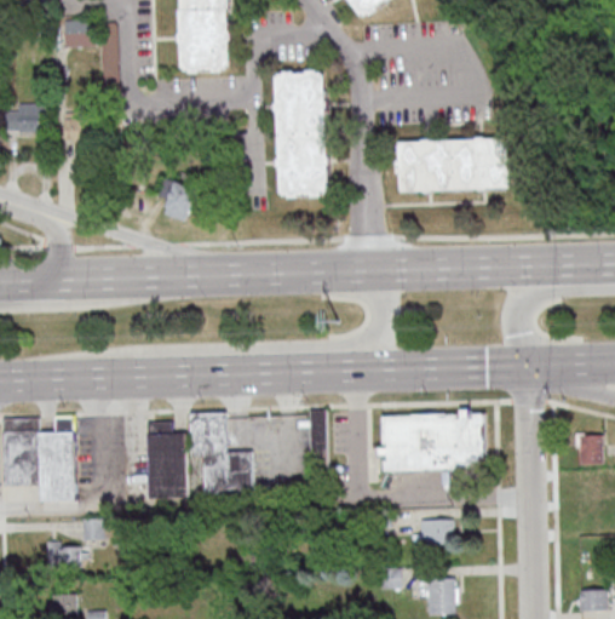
[(177,0),(178,72),(229,72),(228,0),(177,0)]
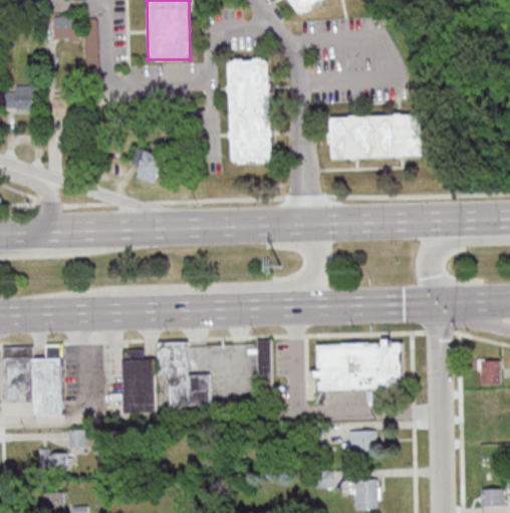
[(321,0),(285,0),(296,16),(321,0)]
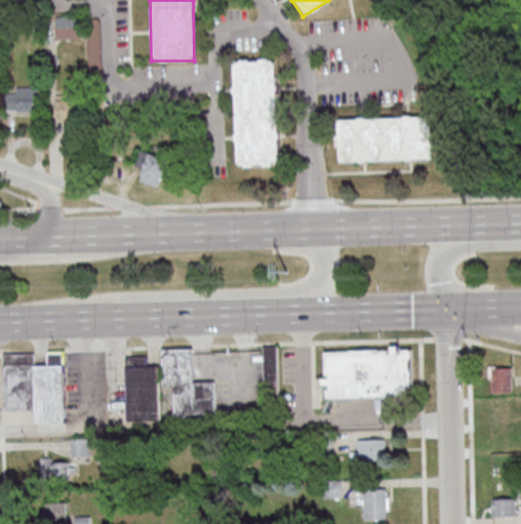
[(52,16),(52,39),(79,39),(79,16),(52,16)]
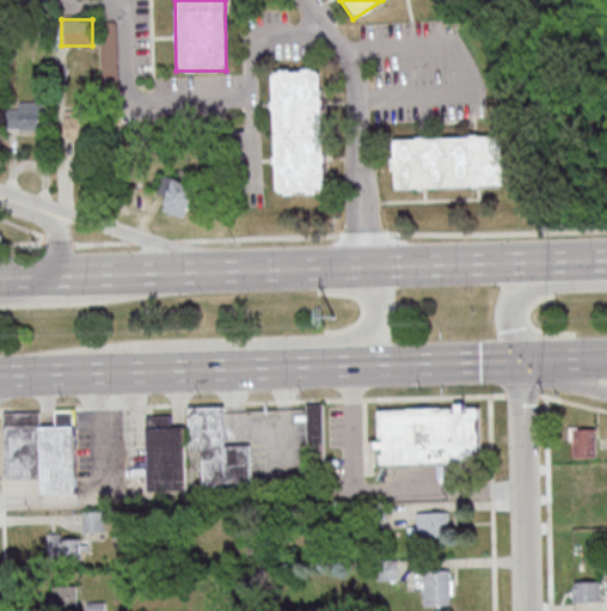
[(115,78),(115,23),(98,23),(98,78),(115,78)]
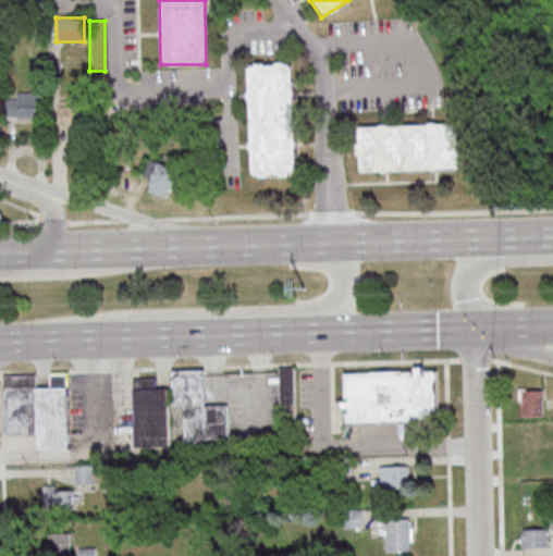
[(246,64),(247,176),(294,176),(293,63),(246,64)]
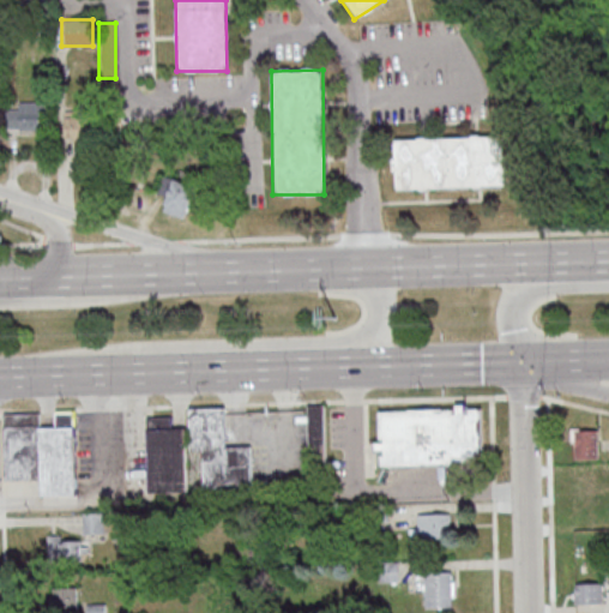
[(41,103),(6,103),(6,131),(41,131),(41,103)]
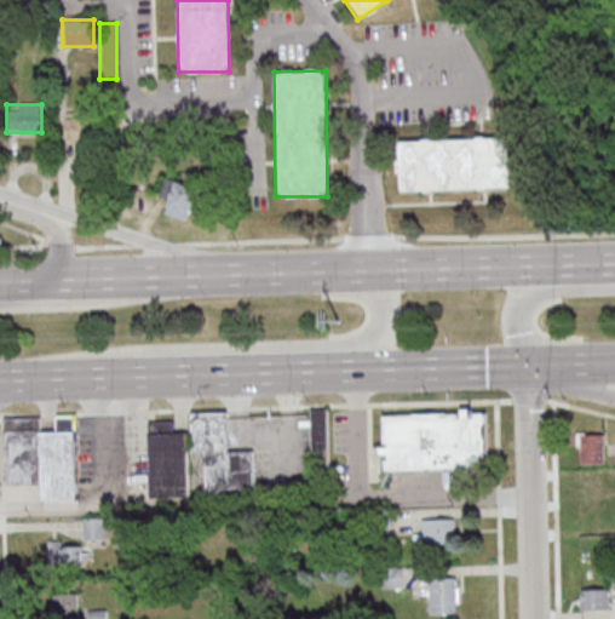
[(62,113),(62,141),(90,141),(90,113),(62,113)]
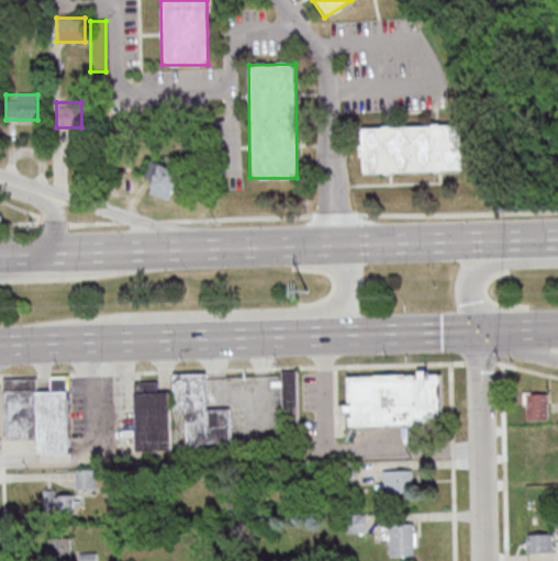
[(469,124),(359,126),(360,174),(470,171),(469,124)]
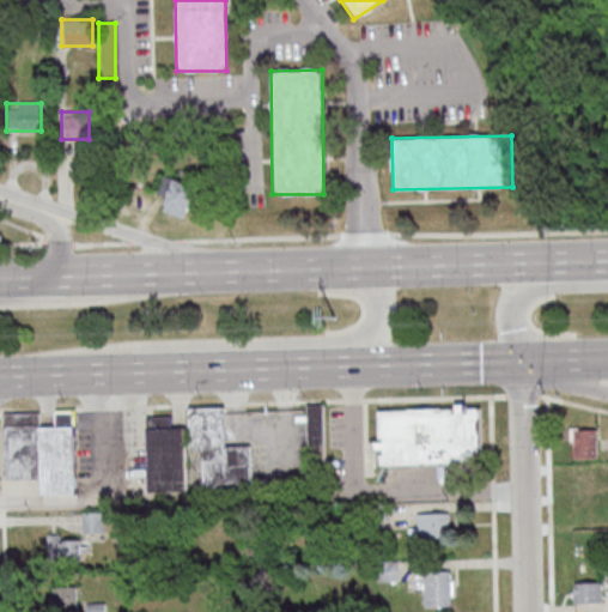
[(195,188),(160,174),(153,192),(164,195),(158,210),(182,219),(195,188)]
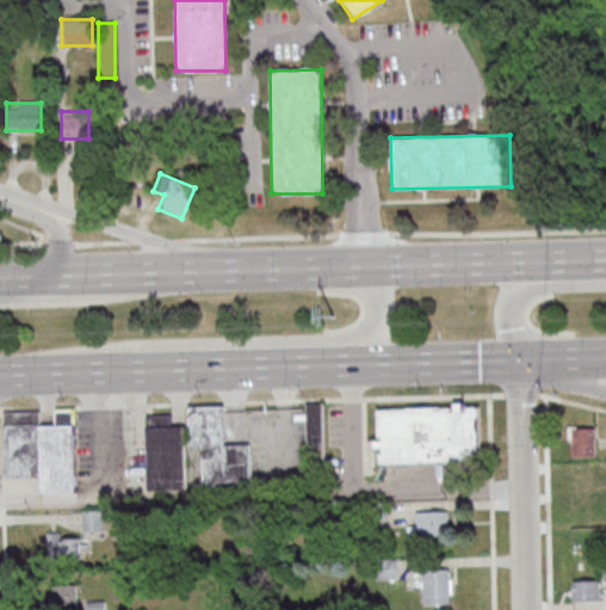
[(305,404),(305,450),(319,450),(319,404),(305,404)]
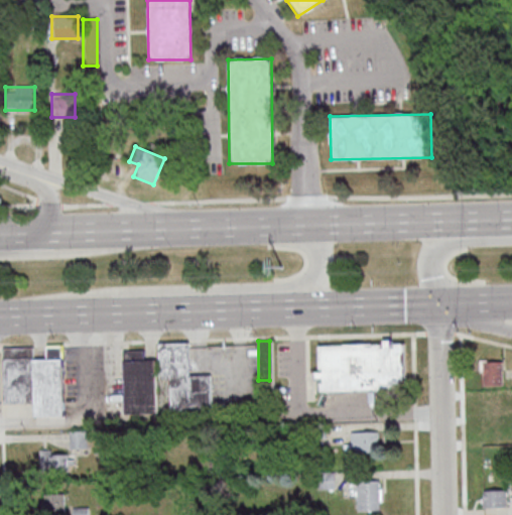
[(186,343),(156,343),(157,379),(168,379),(168,411),(210,410),(209,376),(187,376),(186,343)]
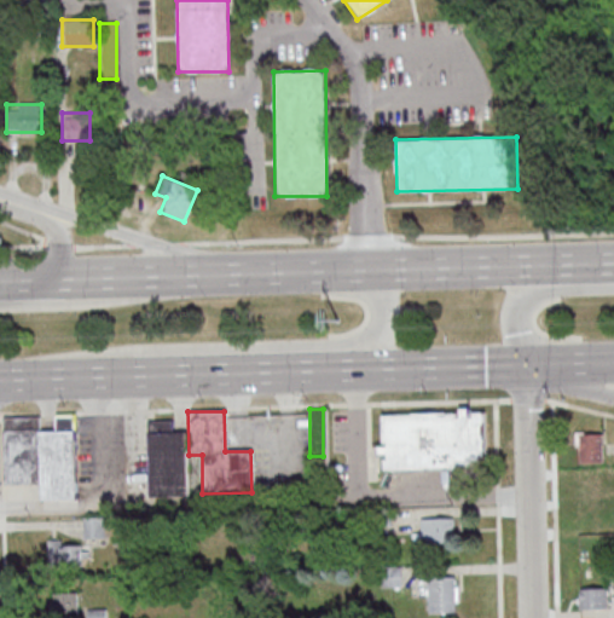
[(482,469),(482,413),(377,414),(378,471),(482,469)]
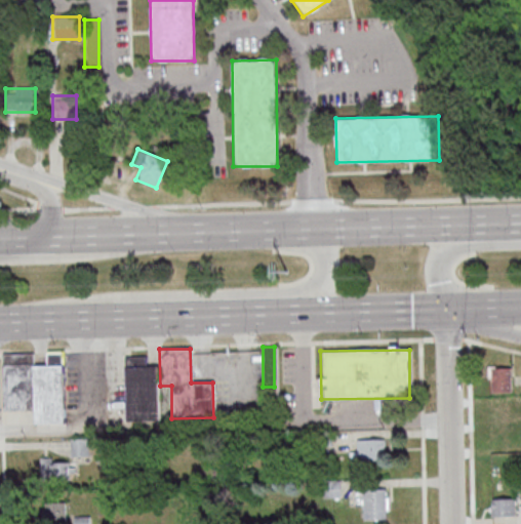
[(62,352),(43,352),(44,364),(32,364),(32,353),(0,353),(0,412),(32,411),(32,425),(63,424),(62,352)]
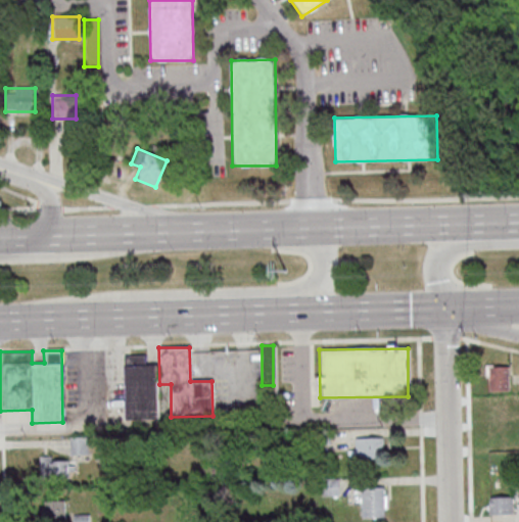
[(155,419),(155,365),(144,365),(144,356),(123,356),(123,420),(155,419)]
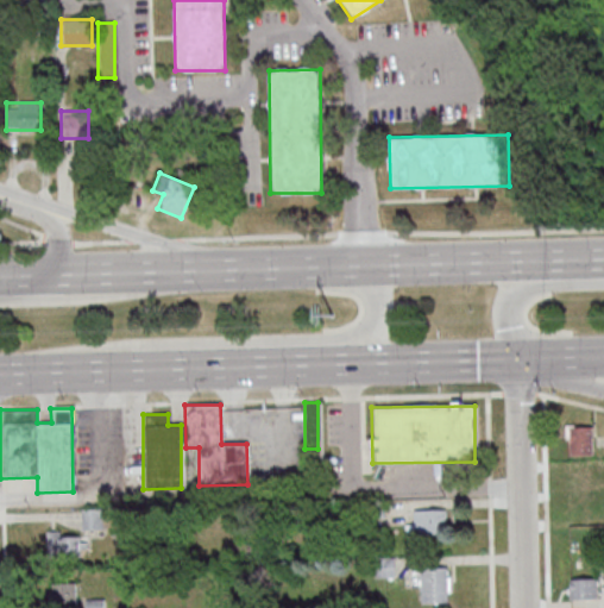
[(585,456),(564,456),(562,445),(564,445),(564,428),(584,428),(585,456)]
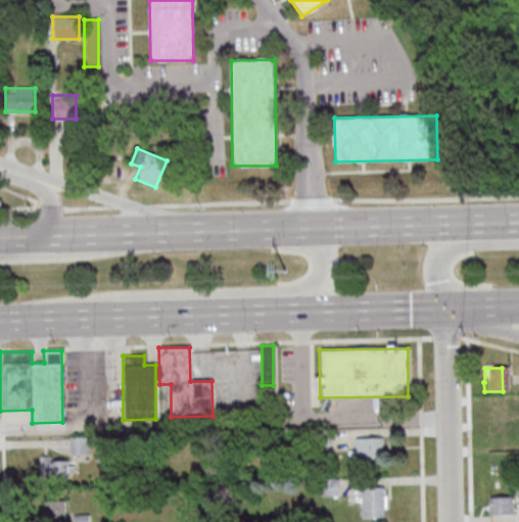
[(67,436),(67,455),(85,455),(85,436),(67,436)]
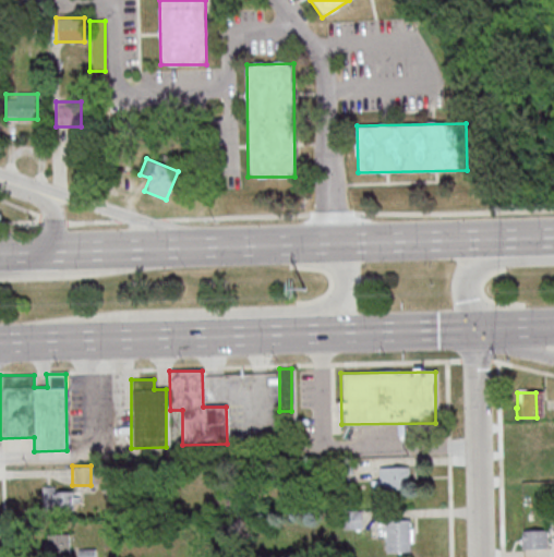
[(371,481),(371,489),(407,489),(407,468),(377,468),(377,481),(371,481)]
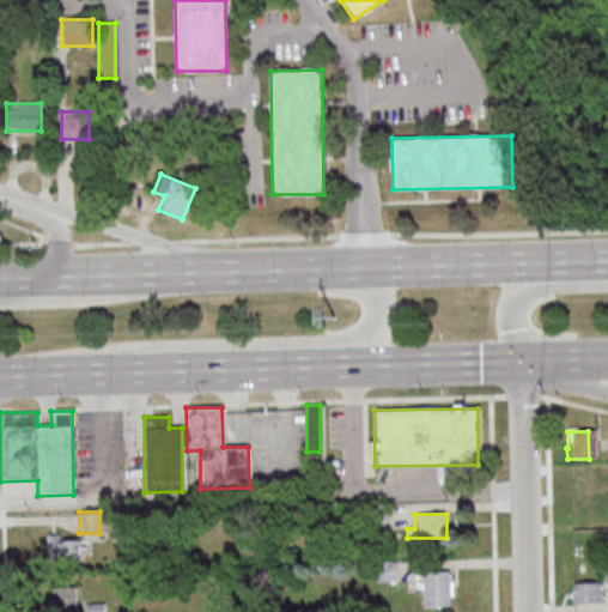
[(78,535),(43,535),(43,561),(78,561),(78,535)]
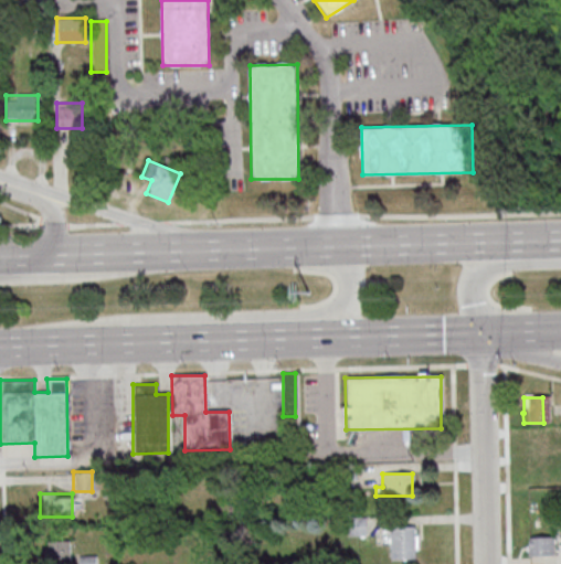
[(388,559),(414,559),(414,527),(388,527),(388,559)]
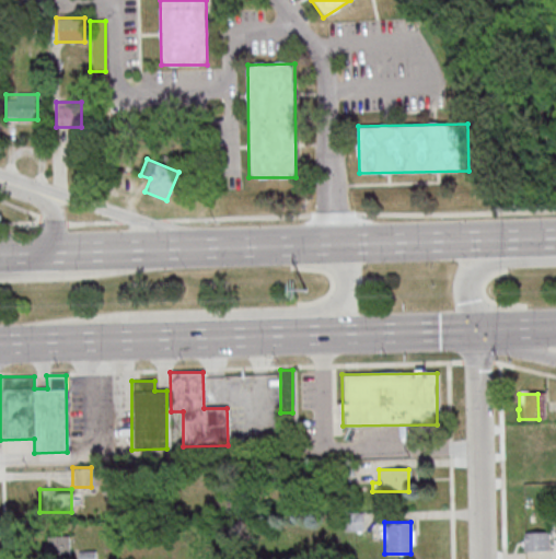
[(519,551),(519,534),(543,533),(544,550),(519,551)]
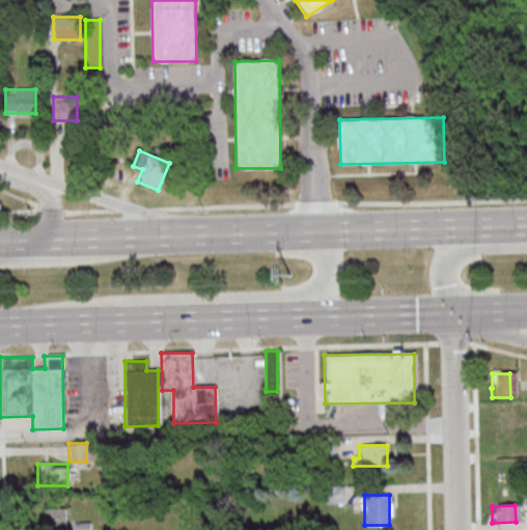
[(62,529),(62,508),(43,508),(42,529),(62,529)]
